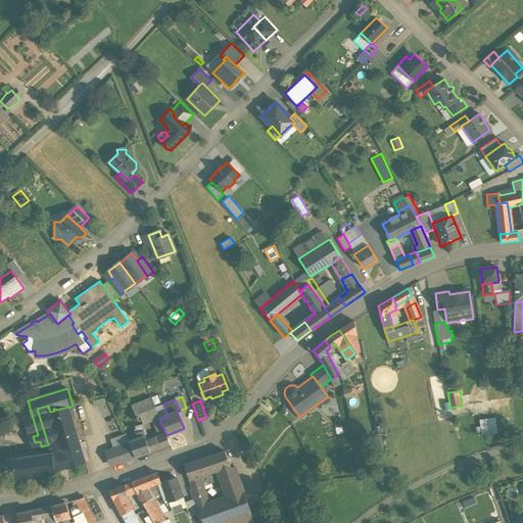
[(68,407),(56,410),(55,409),(53,409),(54,411),(50,412),(48,406),(37,409),(48,444),(50,453),(51,453),(54,472),(86,463),(68,408),(68,407)]
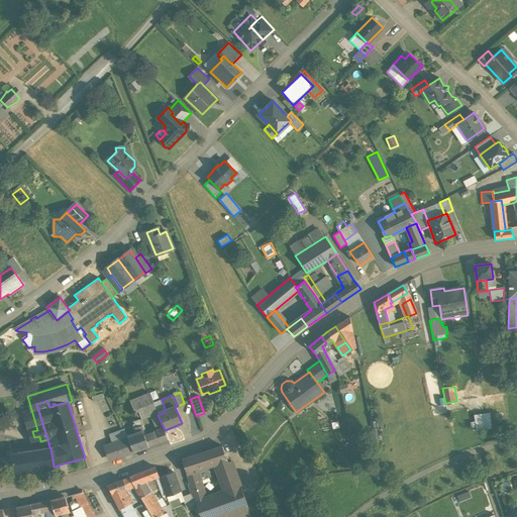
[(475,431),(491,429),(490,413),(474,415),(475,431)]
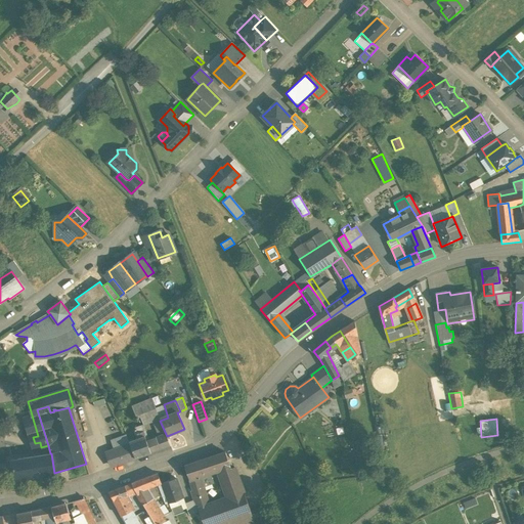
[(140,426),(135,428),(138,438),(144,436),(140,426)]
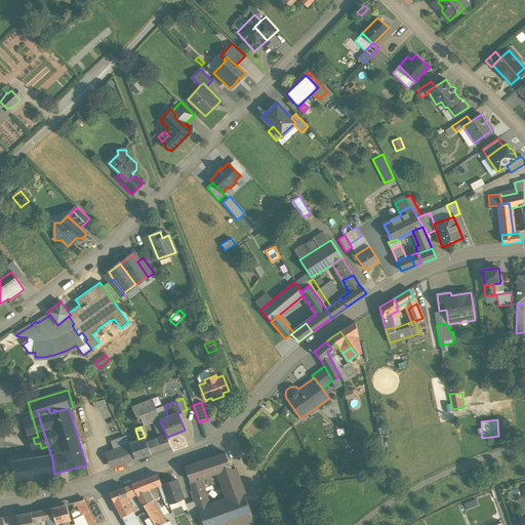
[(166,435),(147,442),(151,453),(170,446),(167,437),(166,435)]
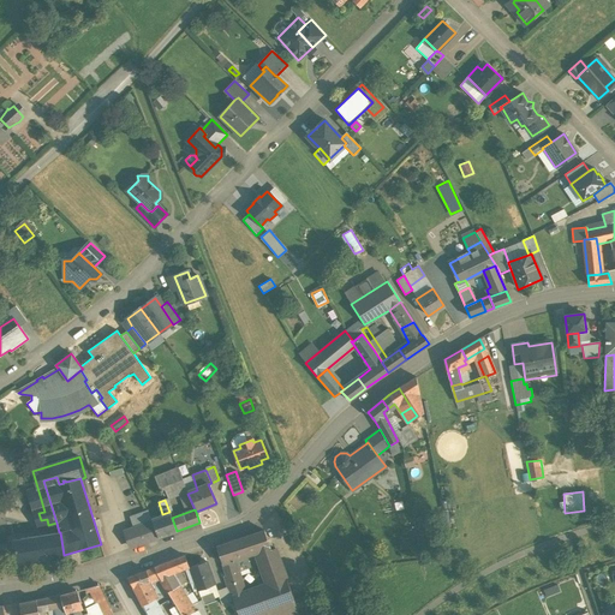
[(162,514),(151,519),(153,521),(159,538),(177,531),(172,518),(169,512),(162,514)]
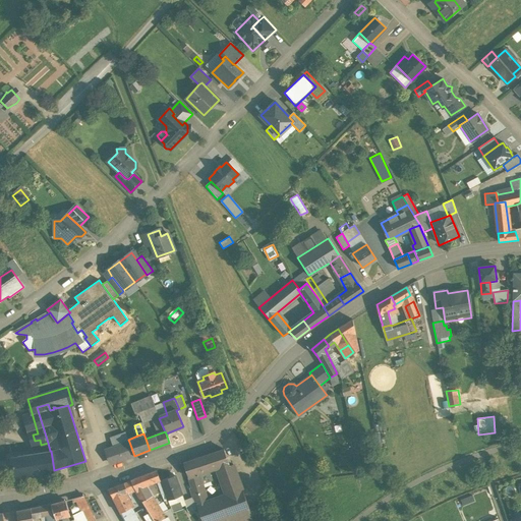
[(129,442),(106,450),(111,464),(134,457),(129,442)]
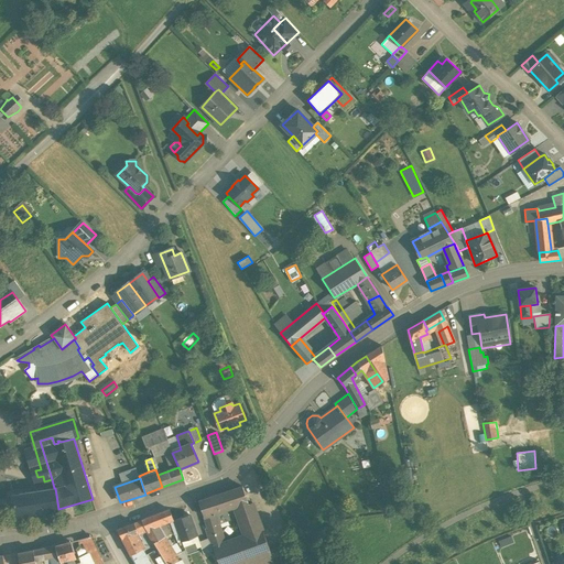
[(8,484),(0,485),(0,499),(10,498),(8,484)]
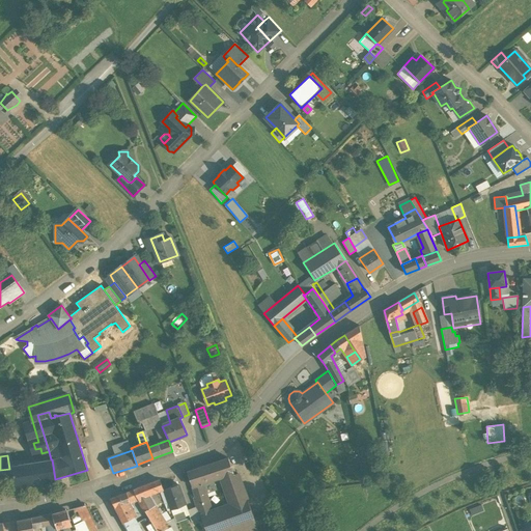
[(227,457),(218,460),(224,478),(233,475),(227,457)]
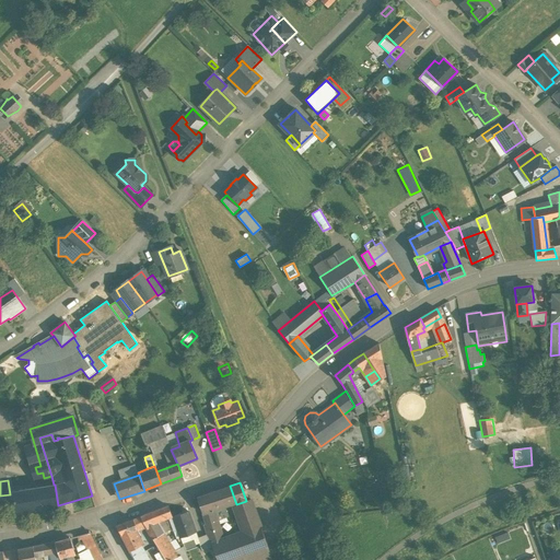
[(54,485),(12,492),(15,512),(58,505),(55,485),(54,485)]
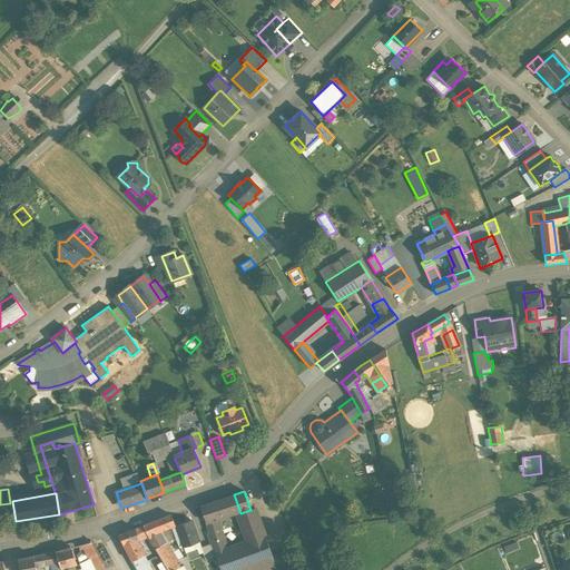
[(226,498),(200,505),(209,534),(219,531),(216,519),(231,514),(226,498)]
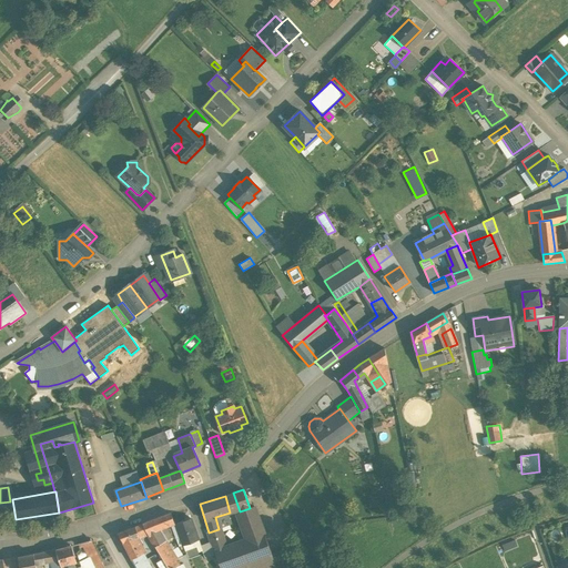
[(250,508),(240,511),(242,518),(240,519),(246,540),(264,534),(254,507),(250,508)]
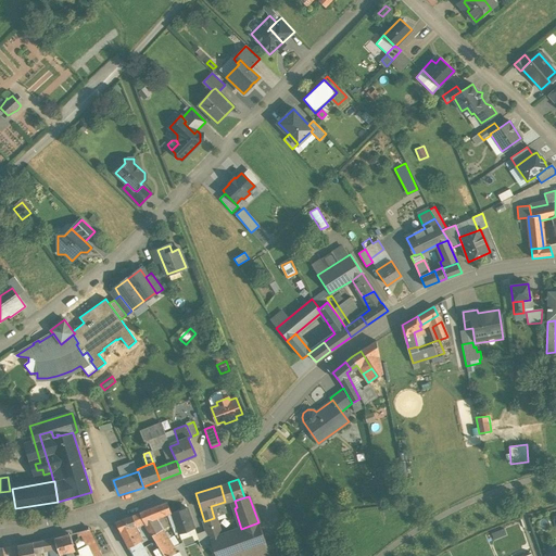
[(166,503),(156,507),(161,516),(162,516),(171,513),(166,503)]
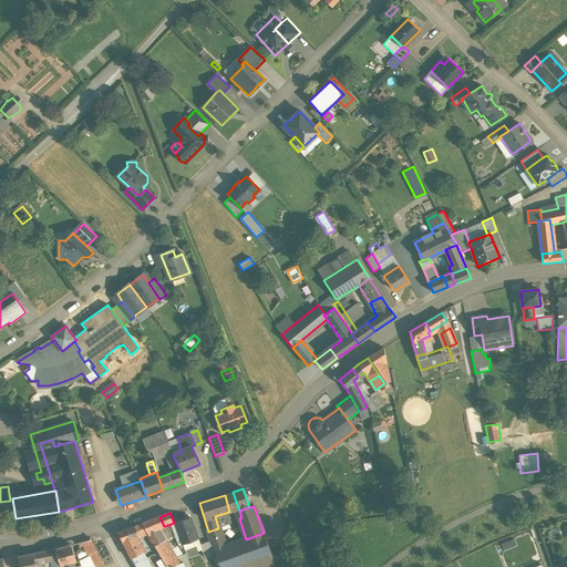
[(191,518),(175,525),(183,545),(198,539),(191,518)]
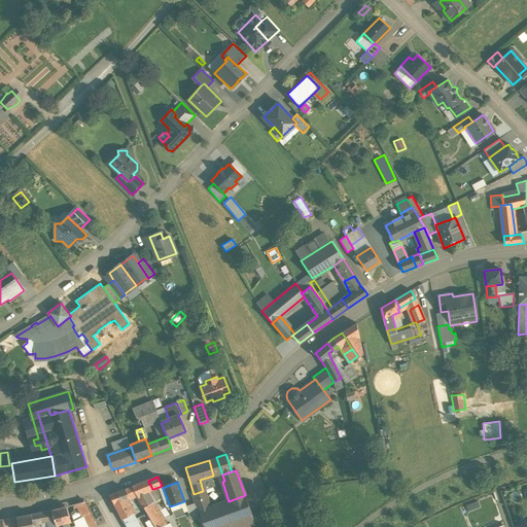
[(141,483),(133,486),(137,495),(140,500),(139,500),(144,507),(152,503),(146,492),(141,483)]
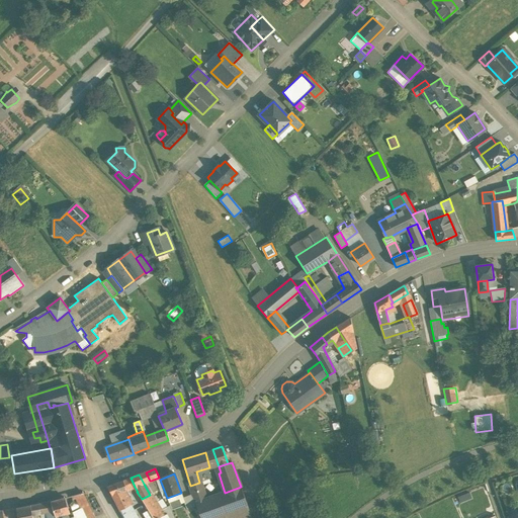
[(131,478),(123,481),(127,490),(135,487),(131,478)]
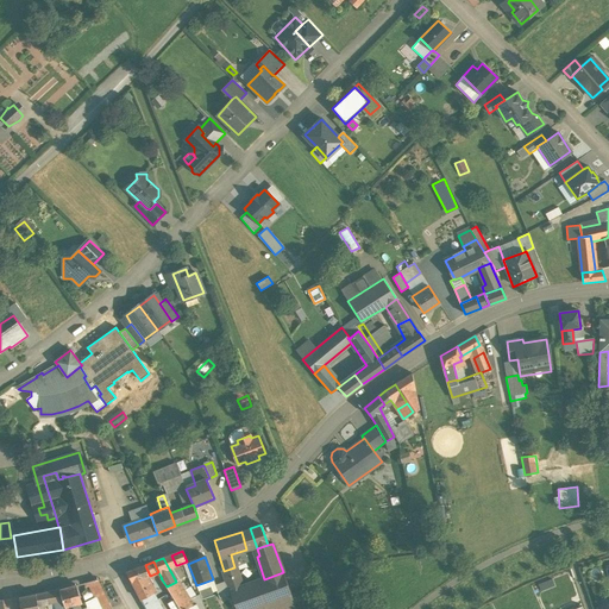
[(187,562),(177,565),(183,576),(184,576),(192,575),(187,562)]
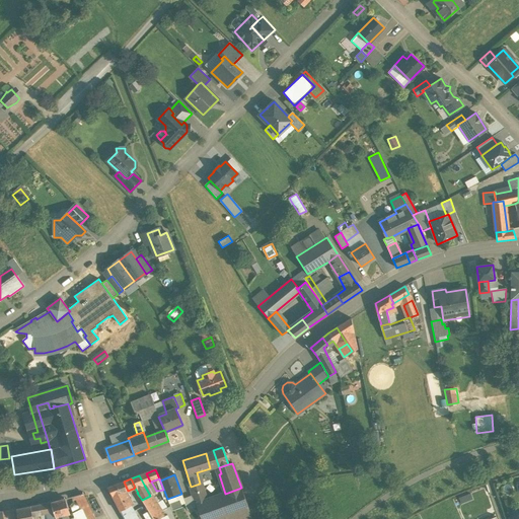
[(124,482),(107,488),(120,511),(130,506),(124,493),(128,491),(124,482)]
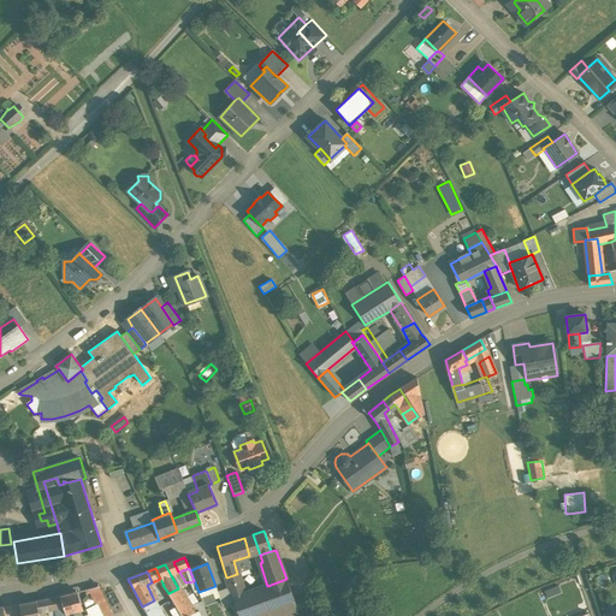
[(178,572),(171,575),(178,588),(181,587),(185,582),(179,572),(178,572)]
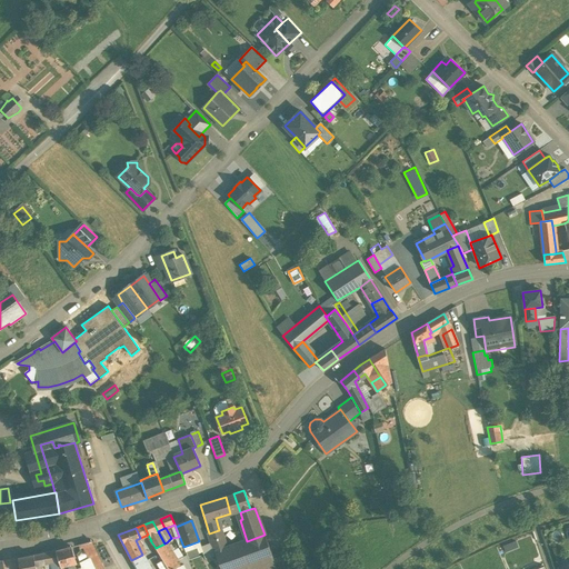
[(219,530),(209,533),(208,536),(215,552),(221,550),(219,546),(223,543),(219,530)]
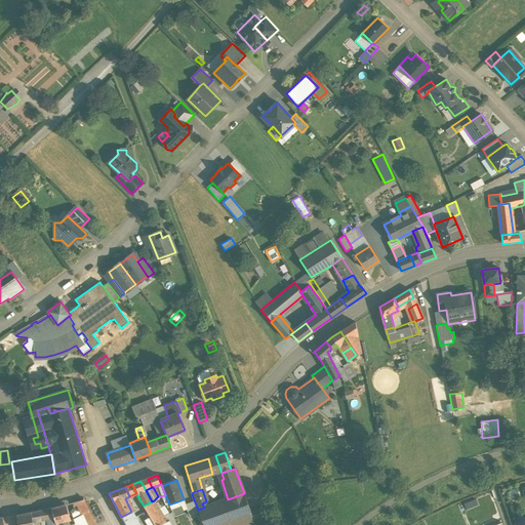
[(204,508),(198,510),(203,524),(216,524),(251,513),(244,493),(228,499),(204,508)]
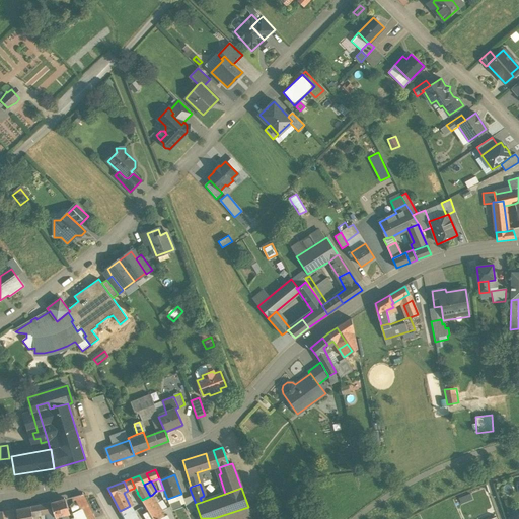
[(80,509),(72,515),(73,518),(94,518),(83,495),(71,498),(73,501),(75,500),(80,509)]
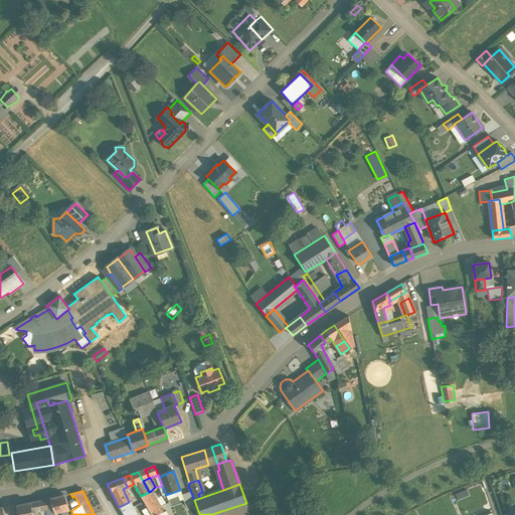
[(149,492),(141,496),(144,501),(152,514),(158,514),(164,512),(151,491),(149,492)]
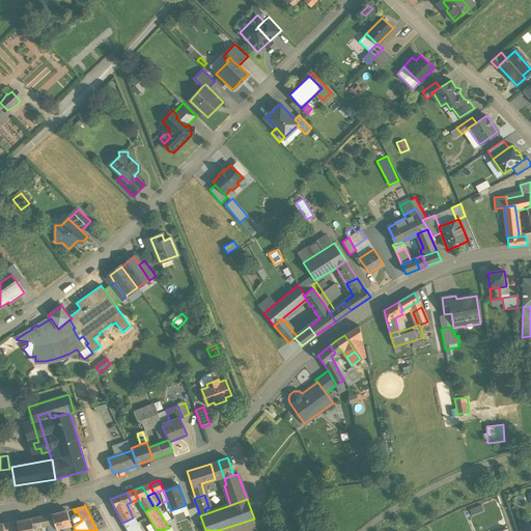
[(195,507),(187,510),(191,522),(200,519),(195,507)]
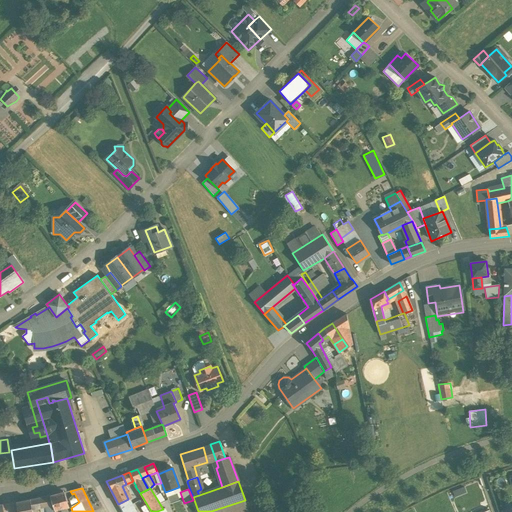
[(63,493),(50,496),(55,511),(66,511),(64,504),(67,503),(63,493)]
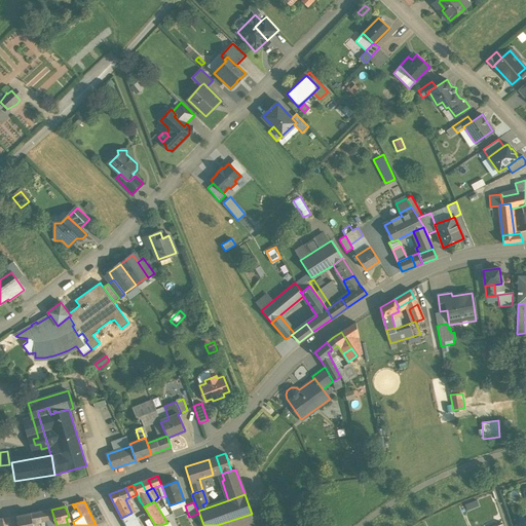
[(57,525),(51,510),(16,516),(17,525),(33,525),(33,523),(42,521),(46,520),(47,525),(57,525)]
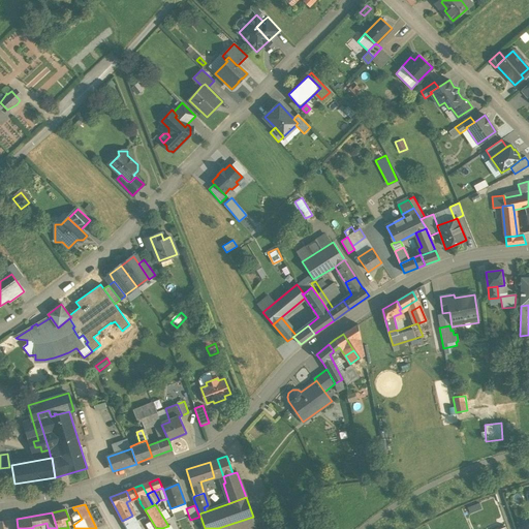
[(139,528),(132,516),(122,521),(125,526),(125,527),(126,528),(139,528)]
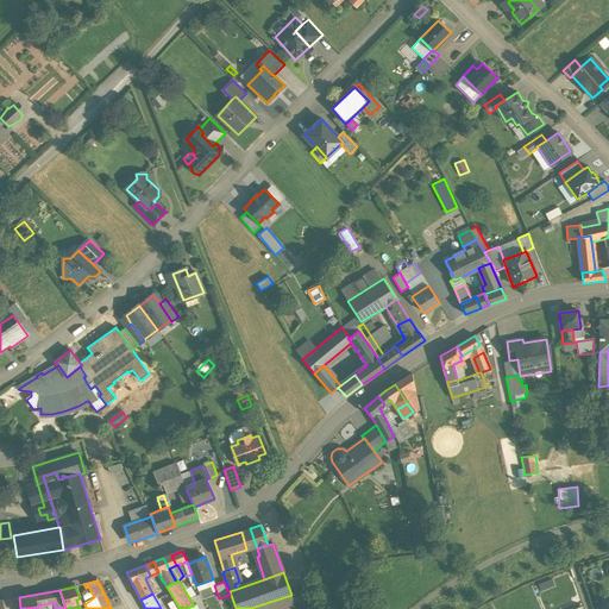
[(295,608),(292,595),(251,608),(295,608)]
